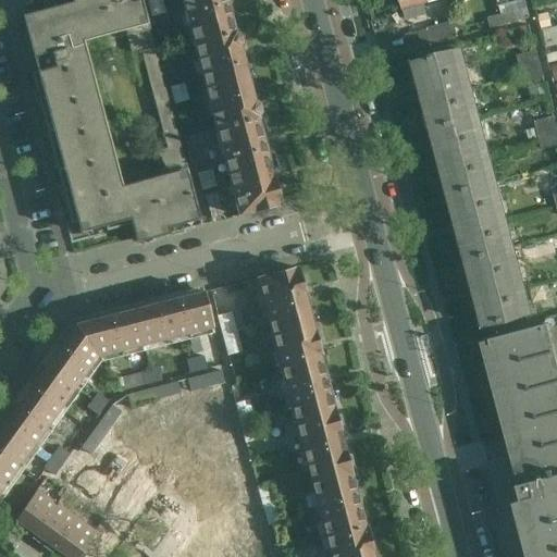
[(157,151),(163,175),(152,178),(153,185),(122,193),(123,196),(114,199),(112,190),(115,189),(81,61),(78,61),(71,34),(78,32),(81,36),(112,27),(113,34),(124,31),(131,54),(140,51),(141,54),(143,60),(156,56),(140,0),(41,0),(45,10),(22,16),(25,26),(24,26),(31,51),(36,50),(40,71),(31,73),(71,224),(76,222),(79,233),(104,226),(106,232),(131,224),(135,244),(201,226),(177,137),(164,140),(166,149),(157,151)]
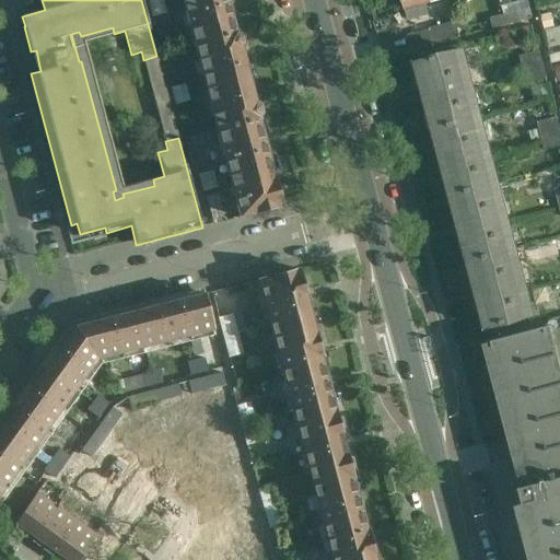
[(150,0),(148,1),(152,18),(165,14),(161,0),(150,0)]
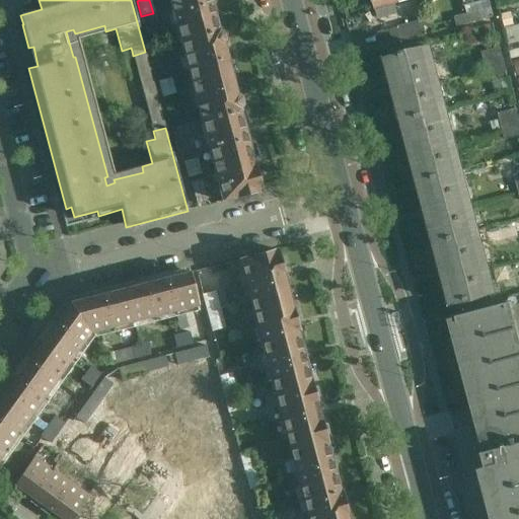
[(168,0),(179,41),(218,30),(210,0),(168,0)]
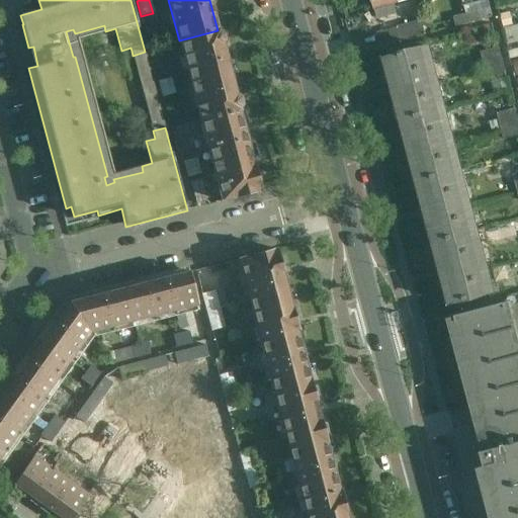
[(408,0),(371,0),(374,9),(408,0)]
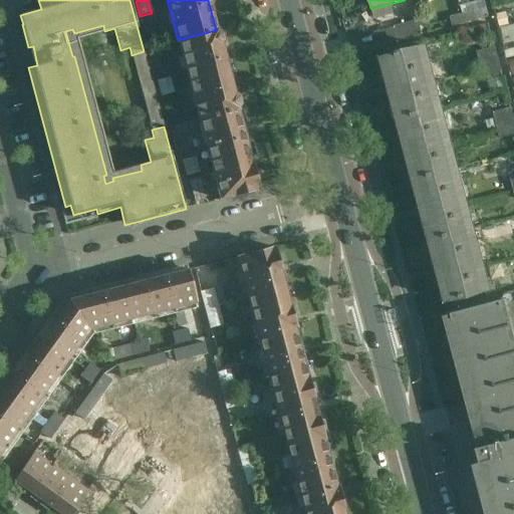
[(462,14),(465,24),(489,17),(485,4),(482,5),(483,9),(474,12),(474,11),(462,14)]
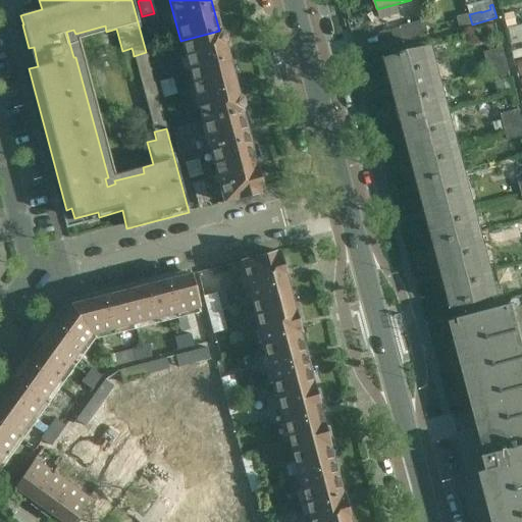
[(472,24),(469,14),(456,17),(459,29),(472,24)]
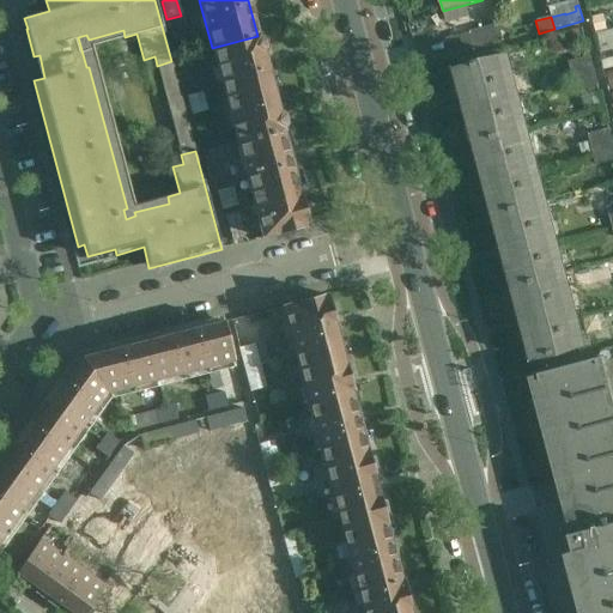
[(503,41),(498,24),(468,32),(472,49),(503,41)]
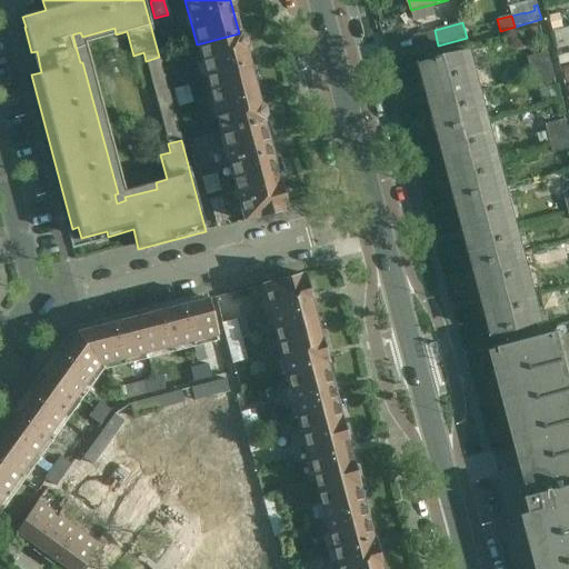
[(568,29),(568,28),(552,32),(558,48),(568,43),(568,29)]
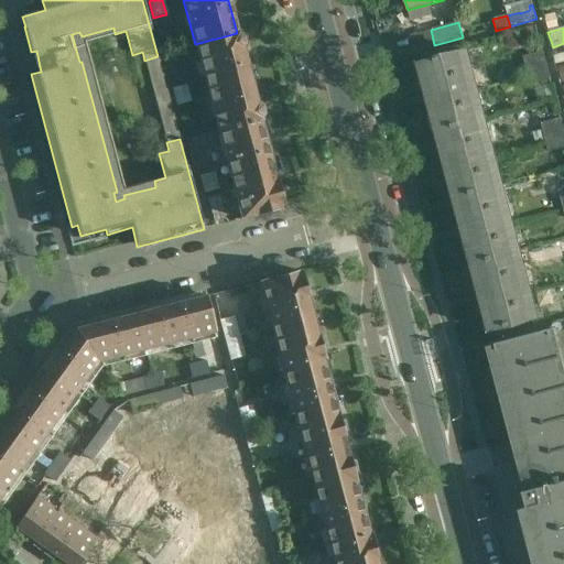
[(195,44),(218,132),(260,121),(261,121),(261,119),(263,115),(261,107),(258,105),(243,50),(245,45),(242,38),(239,34),(238,33),(237,33),(195,44)]
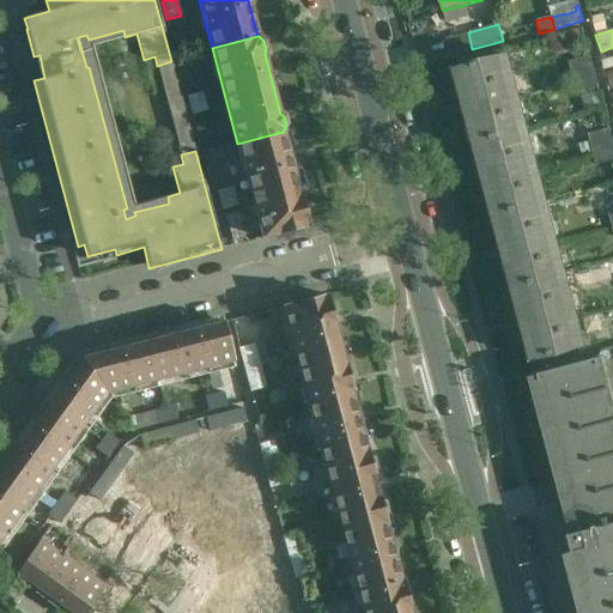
[(478,143),(526,129),(507,56),(459,68),(478,143)]
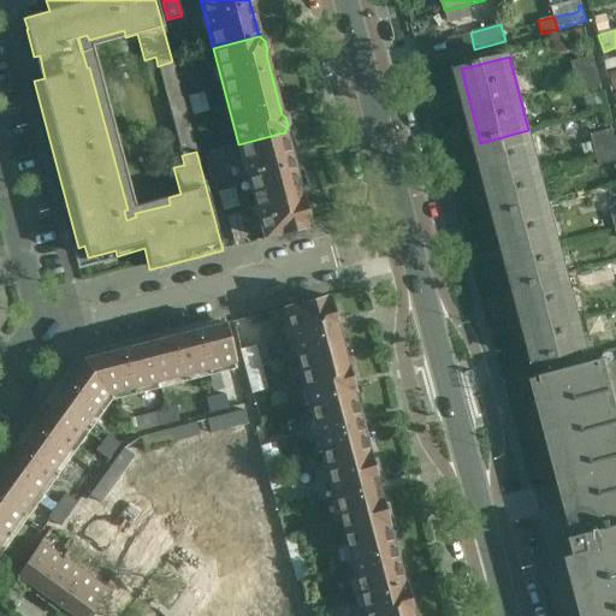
[(602,88),(593,57),(570,63),(579,94),(602,88)]
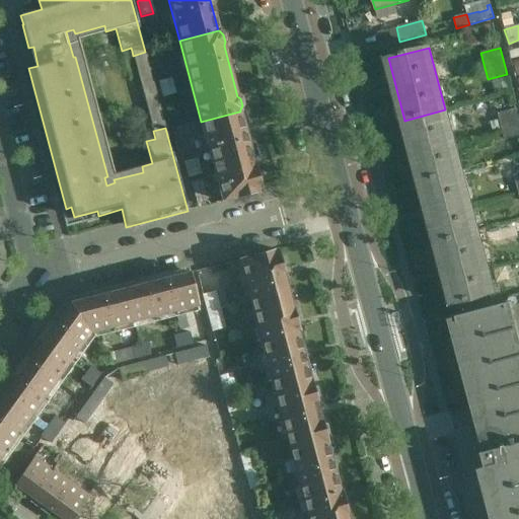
[(147,61),(145,52),(133,56),(135,64),(147,61)]
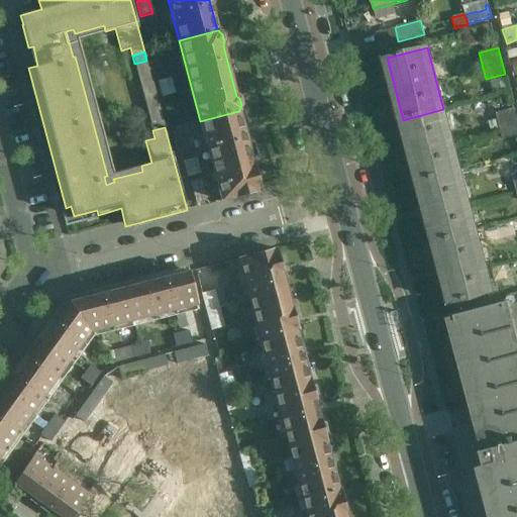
[(136,72),(149,69),(146,61),(134,64),(136,72)]
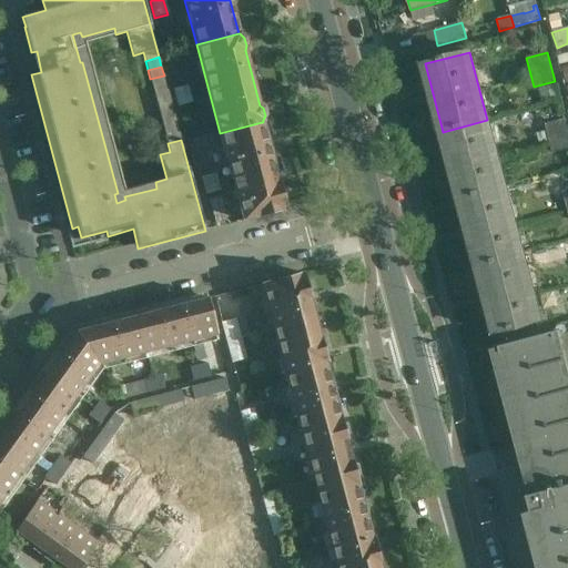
[(152,88),(166,84),(164,75),(150,79),(152,88)]
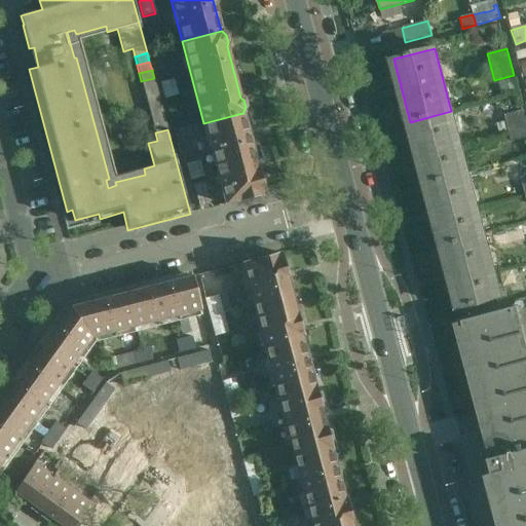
[(156,86),(154,78),(141,81),(144,90),(156,86)]
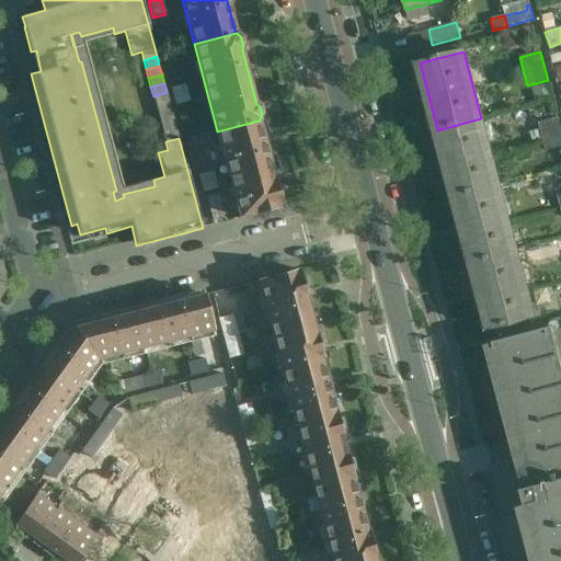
[(171,89),(175,105),(189,102),(184,86),(171,89)]
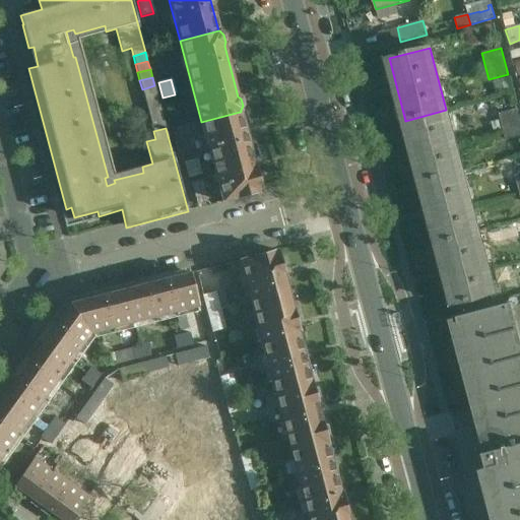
[(144,98),(156,94),(154,85),(142,89),(144,98)]
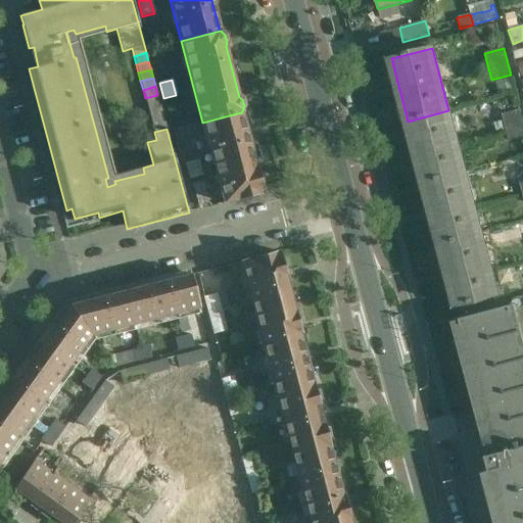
[(159,103),(157,95),(145,98),(147,106),(159,103)]
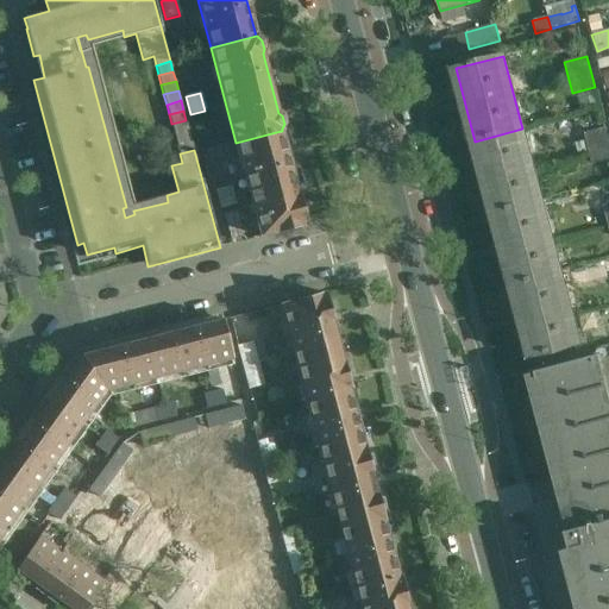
[(189,130),(186,120),(171,124),(174,135),(189,130)]
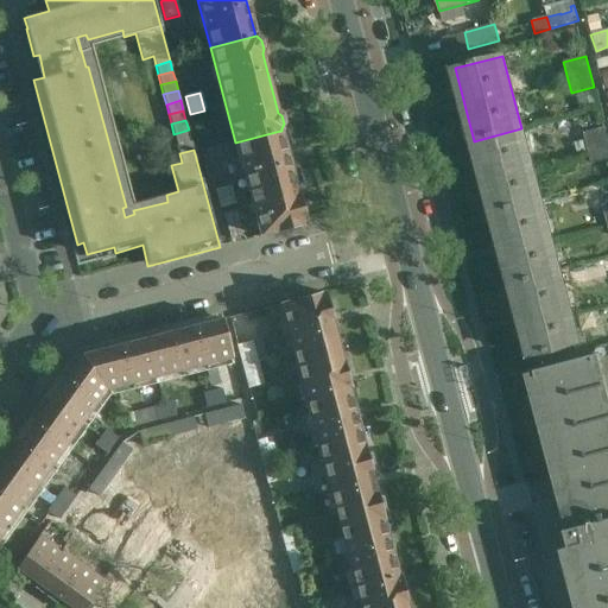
[(582,133),(590,164),(607,158),(607,144),(603,127),(582,133)]
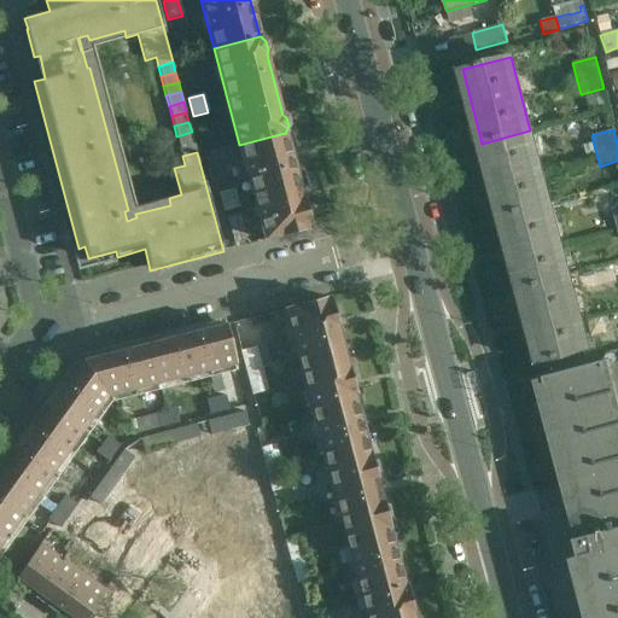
[(549,204),(536,156),(530,130),(482,144),(501,216),(549,204)]
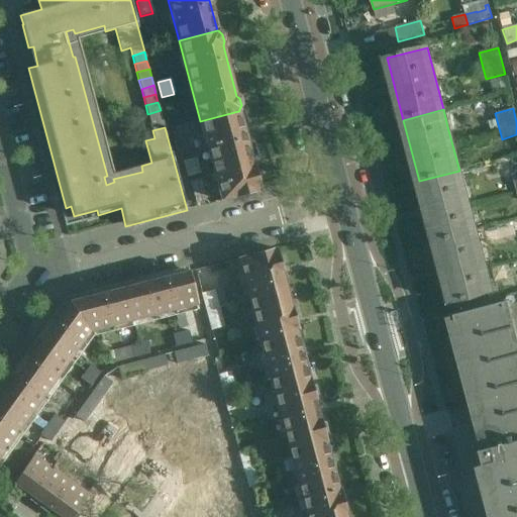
[(163,118),(161,110),(147,114),(149,122),(163,118)]
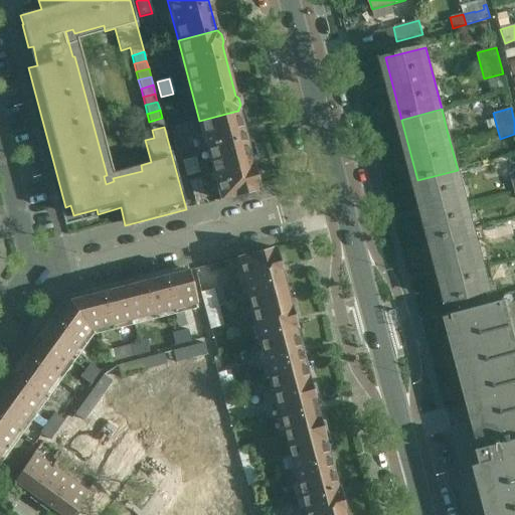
[(220,200),(226,198),(259,190),(259,188),(261,184),(259,177),(254,175),(237,111),(199,121),(220,200)]
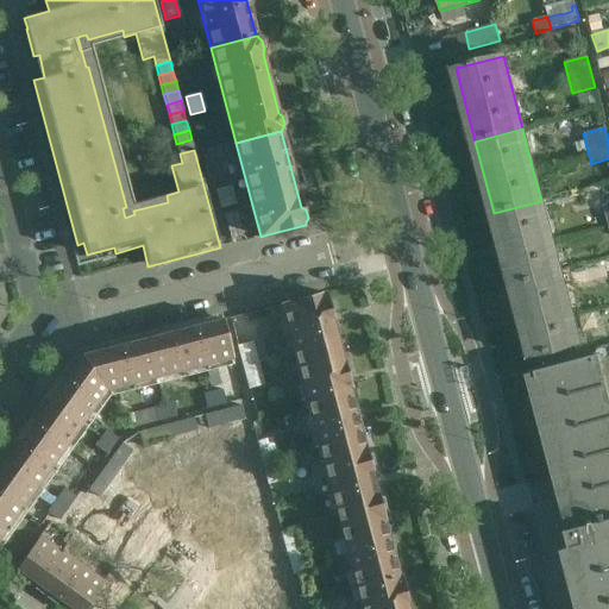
[(194,150),(192,139),(176,144),(180,154),(194,150)]
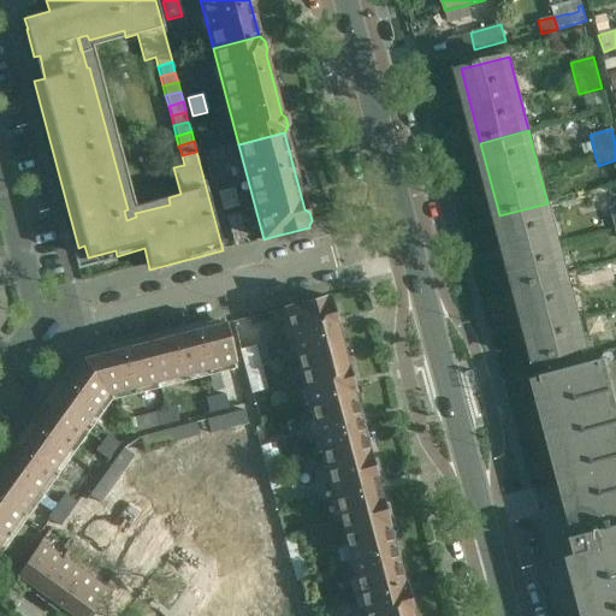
[(218,193),(223,211),(237,207),(232,189),(218,193)]
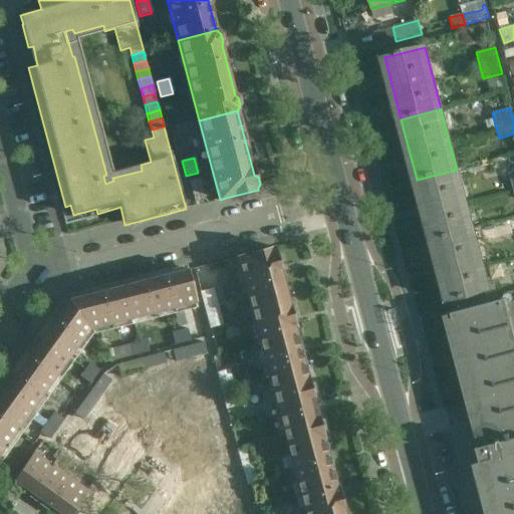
[(472,227),(457,170),(417,180),(432,238),(472,227)]
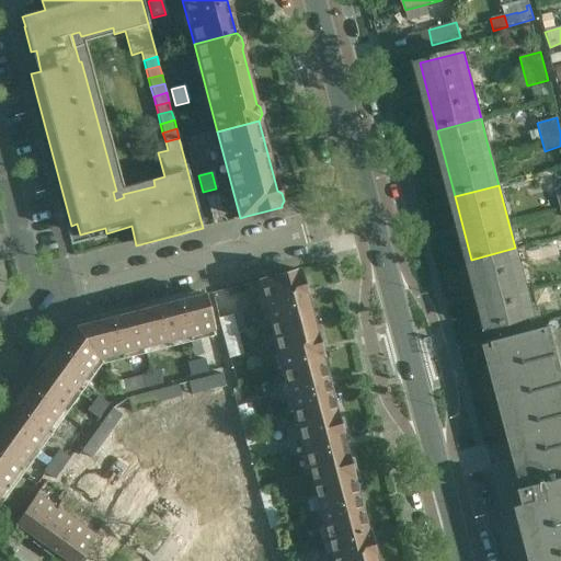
[(213,221),(224,218),(217,194),(206,197),(213,221)]
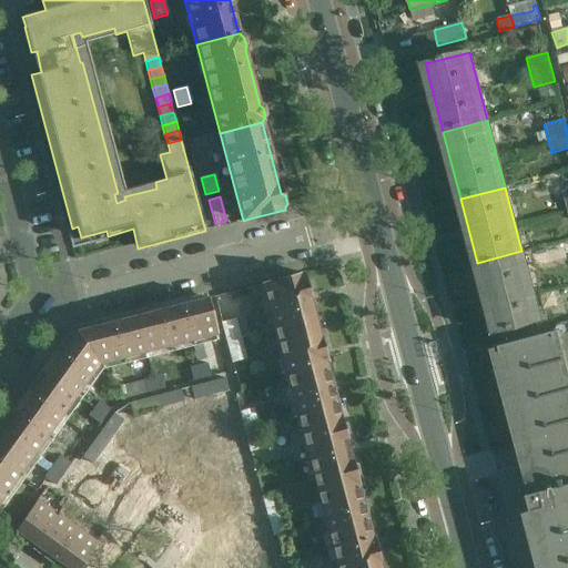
[(521,251),(477,263),(496,334),(540,323),(521,251)]
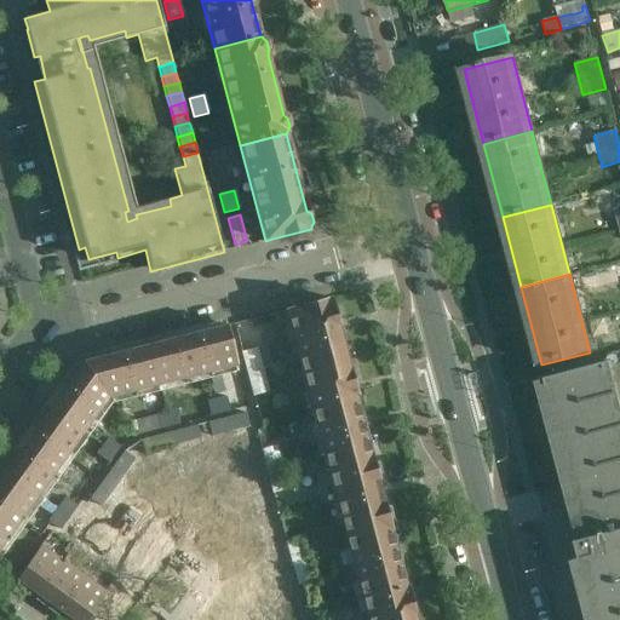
[(285,310),(311,409),(355,397),(356,397),(352,382),(355,378),(352,367),(348,365),(336,319),(338,314),(336,303),(331,302),(331,298),(285,310)]
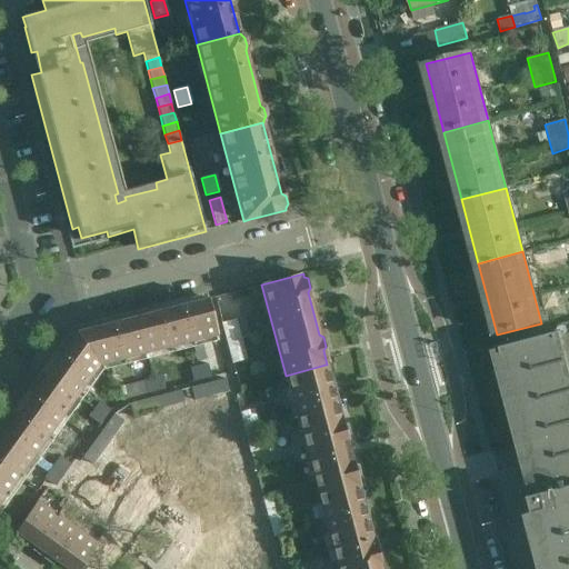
[(218,336),(208,299),(185,305),(195,341),(218,336)]
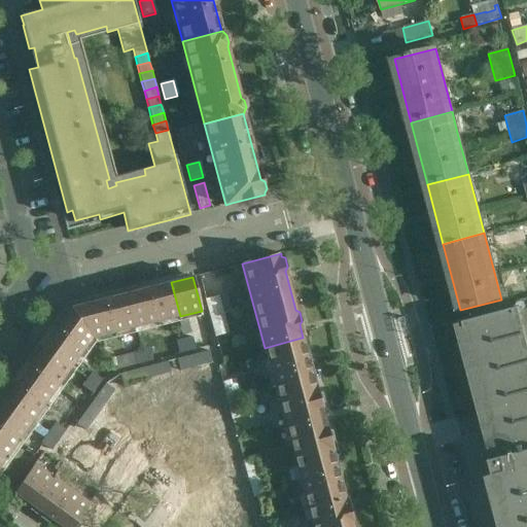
[(124,330),(180,316),(171,282),(114,296),(124,330)]
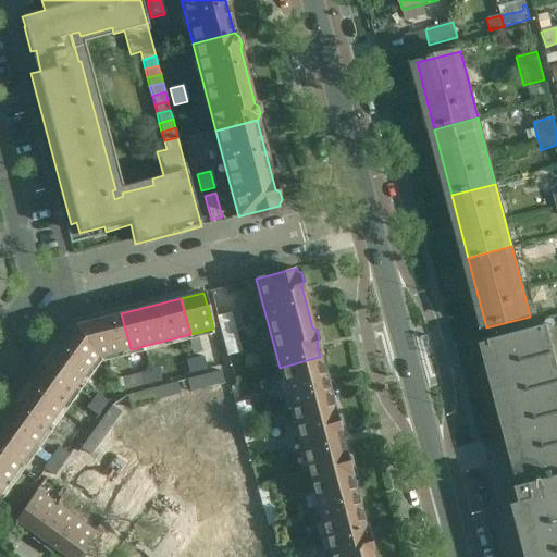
[(109,355),(131,349),(121,313),(78,324),(85,330),(84,332),(101,345),(107,344),(109,355)]
